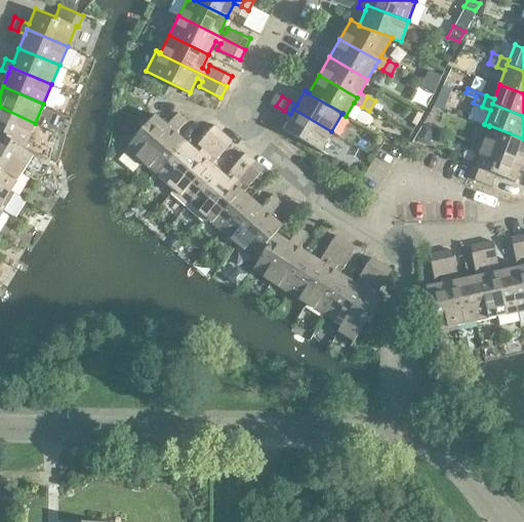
[(0,132),(24,149),(24,148),(35,123),(0,107),(0,132)]
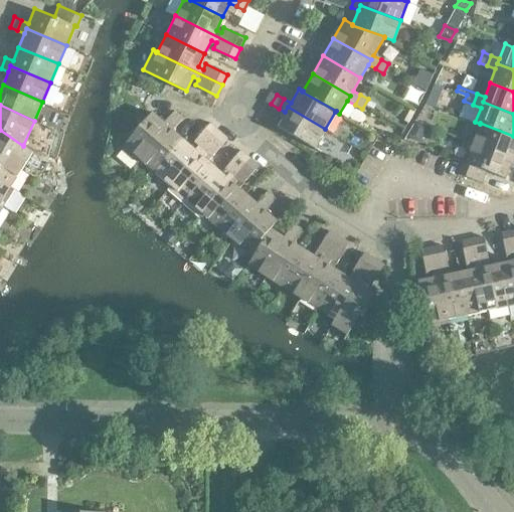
[(315,147),(325,129),(288,107),(285,112),(277,126),(315,147)]
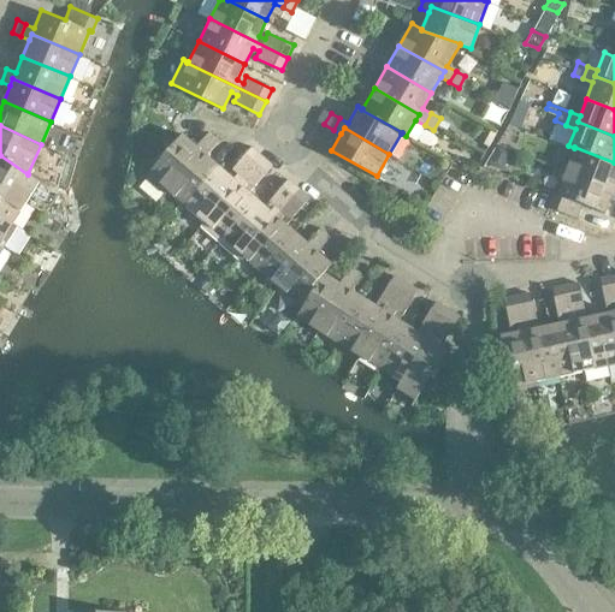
[(201,138),(212,147),(218,140),(208,131),(201,138)]
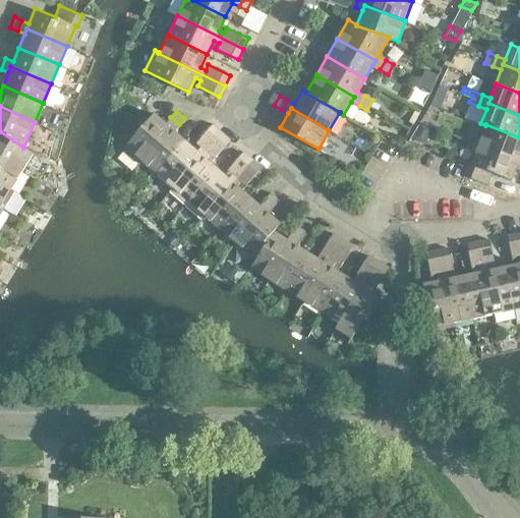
[(169,126),(165,122),(154,112),(122,149),(138,163),(141,160),(140,159),(169,126)]
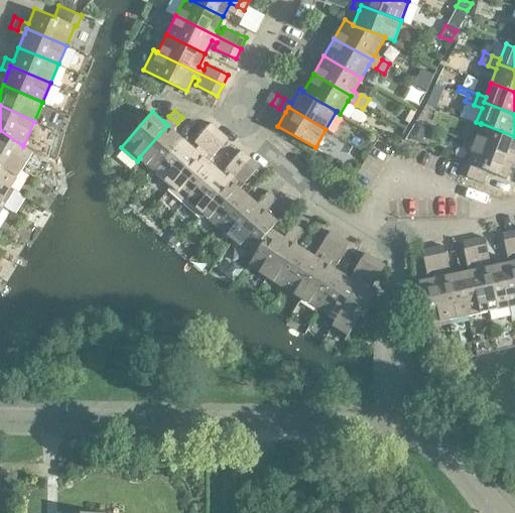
[(172,129),(177,123),(168,116),(163,121),(167,125),(139,157),(140,158),(155,171),(183,138),(172,129)]
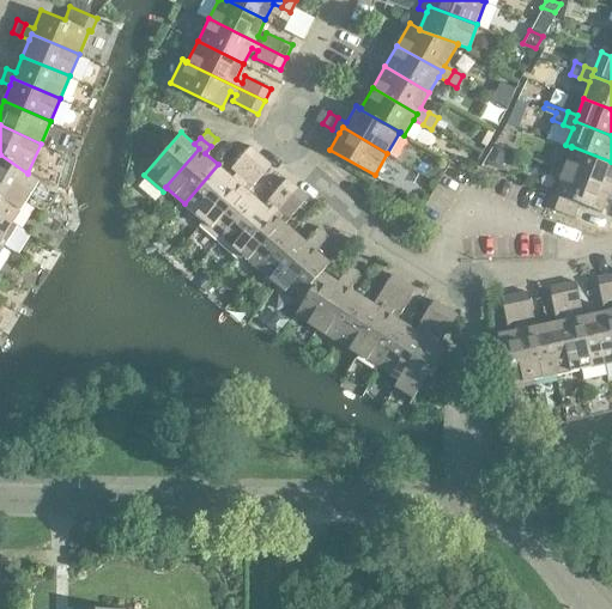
[(508,148),(494,142),(484,162),(498,168),(508,148)]
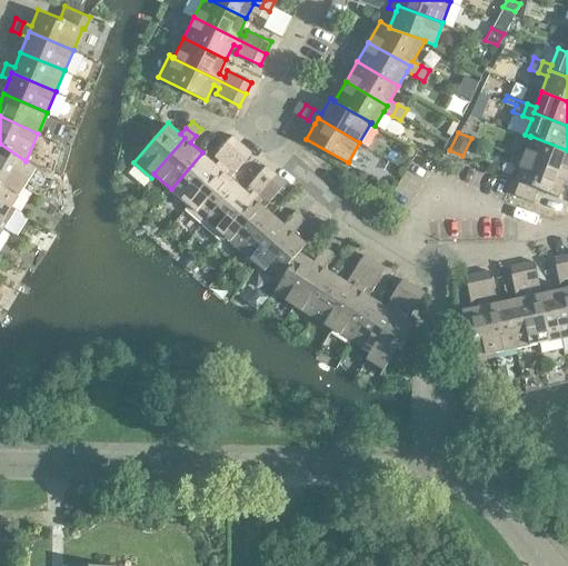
[(215,164),(202,152),(171,189),(188,204),(241,144),(231,135),(213,155),(219,159),(215,164)]
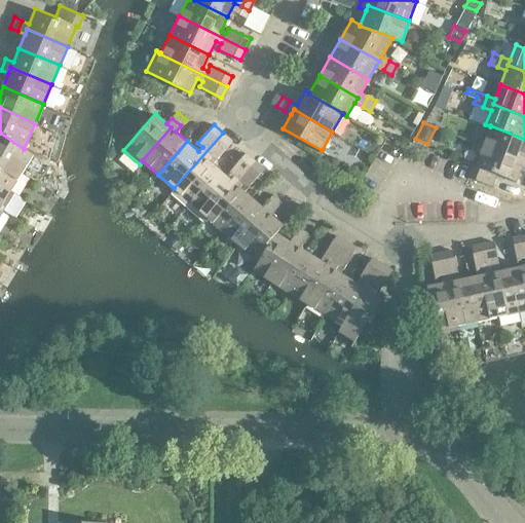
[(524,139),(490,125),(490,126),(482,145),(523,161),(524,155),(524,139)]
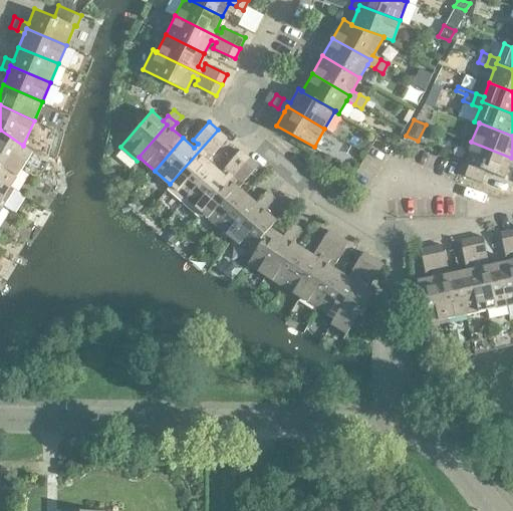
[(0,155),(20,168),(32,150),(23,145),(23,146),(0,130),(0,155)]
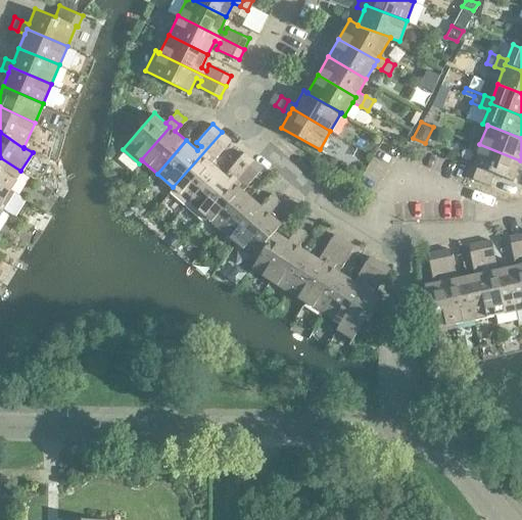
[(231,139),(222,132),(173,187),(170,190),(186,204),(218,168),(206,158),(209,153),(215,157),(231,139)]
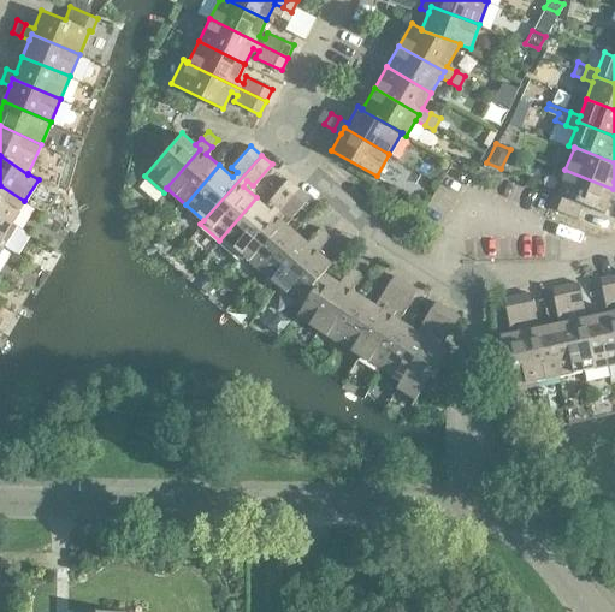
[(614,196),(614,182),(613,189),(565,170),(556,194),(553,192),(548,206),(575,217),(580,203),(603,212),(610,195),(614,196)]
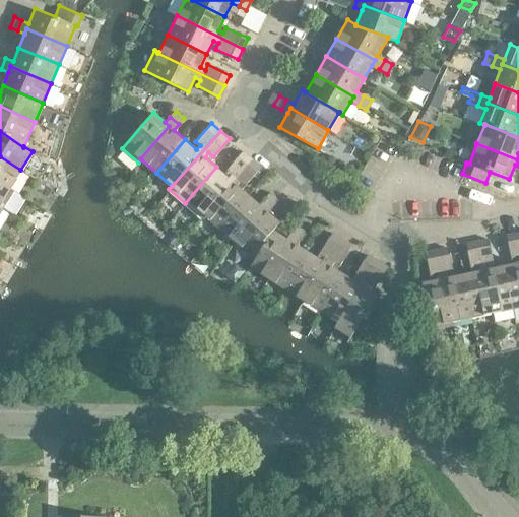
[(228,177),(216,167),(185,203),(201,217),(203,214),(203,213),(252,157),(243,150),(226,169),(232,173),(228,177)]
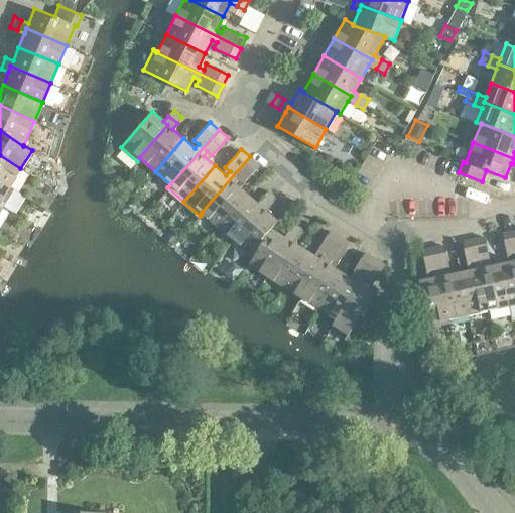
[(0,179),(10,185),(20,168),(0,155),(0,179)]
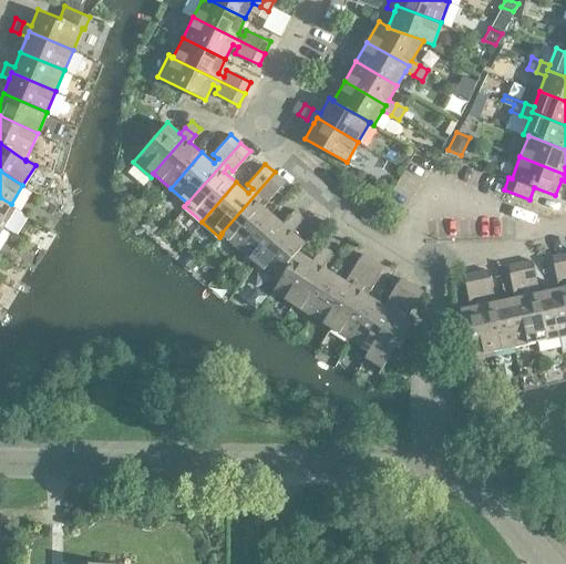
[(284,181),(275,172),(222,233),(222,234),(238,248),(270,212),(258,202),(261,196),(267,201),(284,181)]
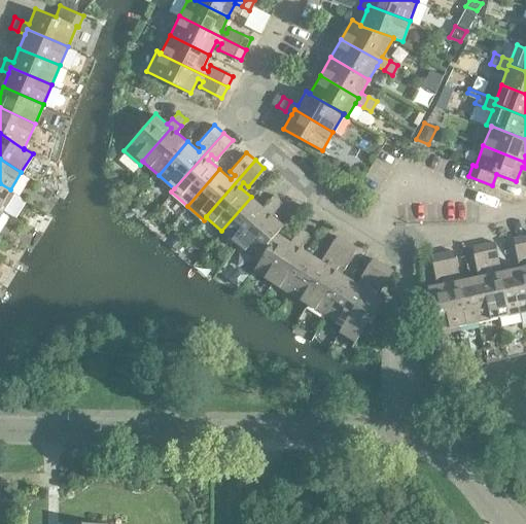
[(0,205),(10,189),(0,183),(0,205)]
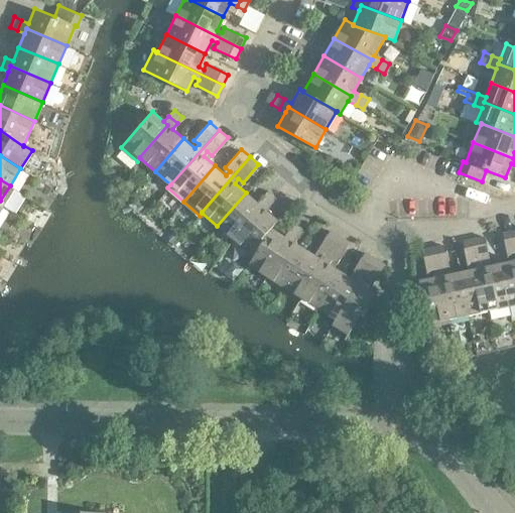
[(262,197),(270,205),(276,198),(267,190),(262,197)]
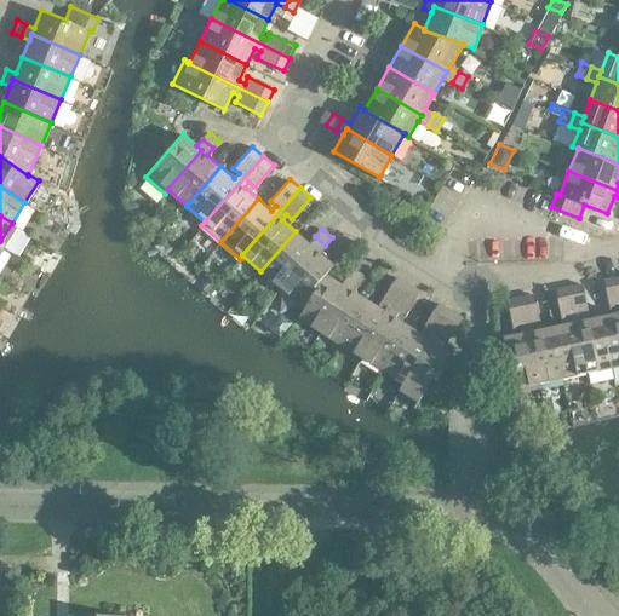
[(309,243),(296,231),(261,271),(280,287),(314,248),(309,243)]
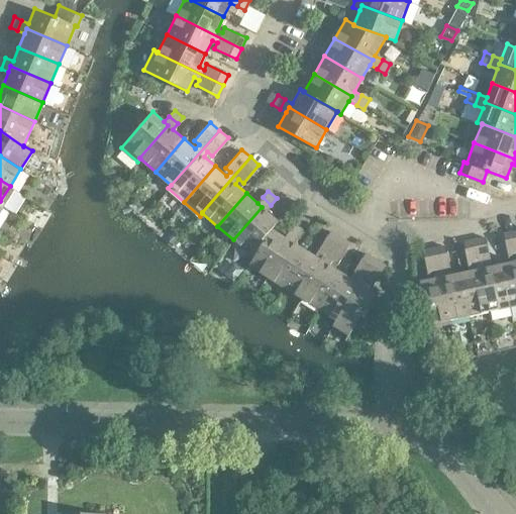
[(266,210),(271,205),(263,197),(258,203),(262,207),(233,239),(253,257),(253,258),(271,228),(272,228),(278,221),(266,210)]
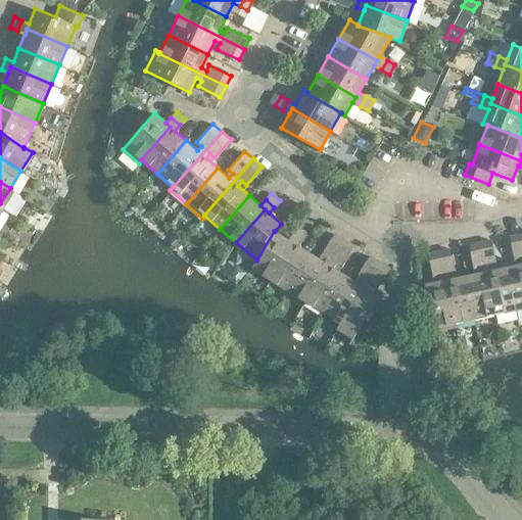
[(292,233),(302,239),(306,232),(296,226),(292,233)]
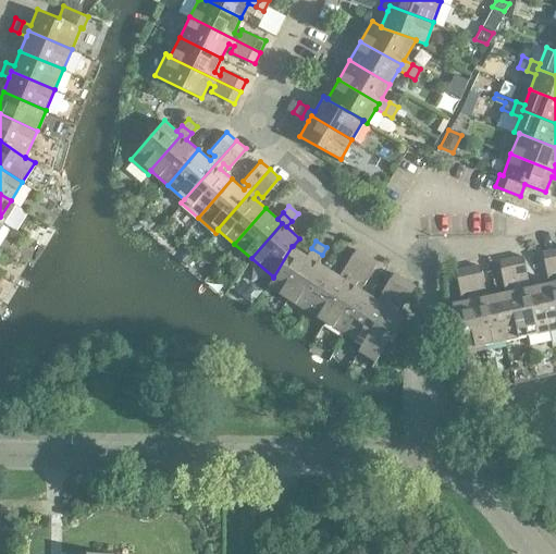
[(292,247),(293,246),(292,246),(273,278),(273,277),(267,285),(286,298),(311,259),(307,256),(292,247)]
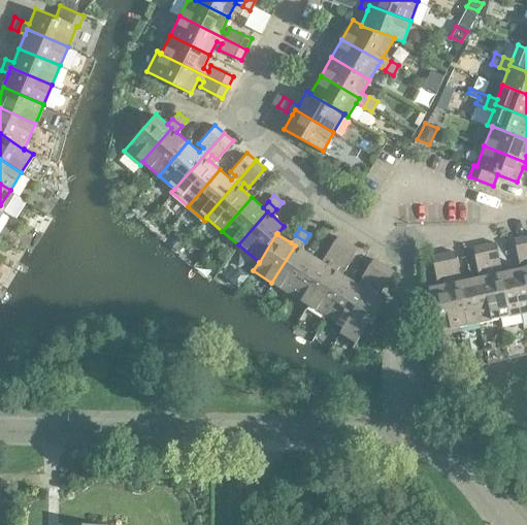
[(300,249),(305,241),(295,235),(291,242),(295,245),(271,283),(290,293),(314,257),(300,249)]
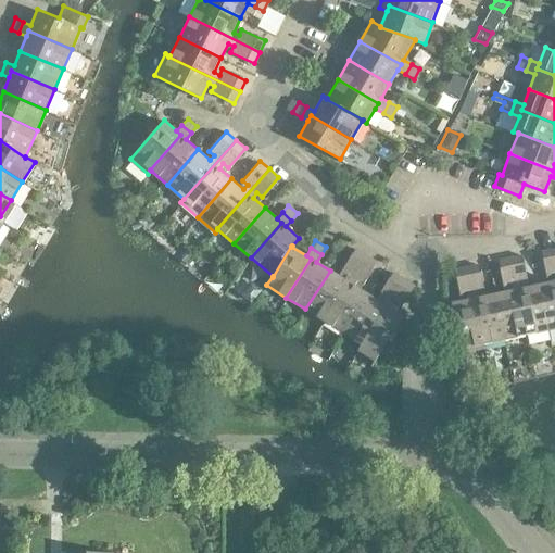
[(343,278),(330,271),(305,309),(324,321),(366,254),(355,248),(341,269),(348,273),(343,278)]
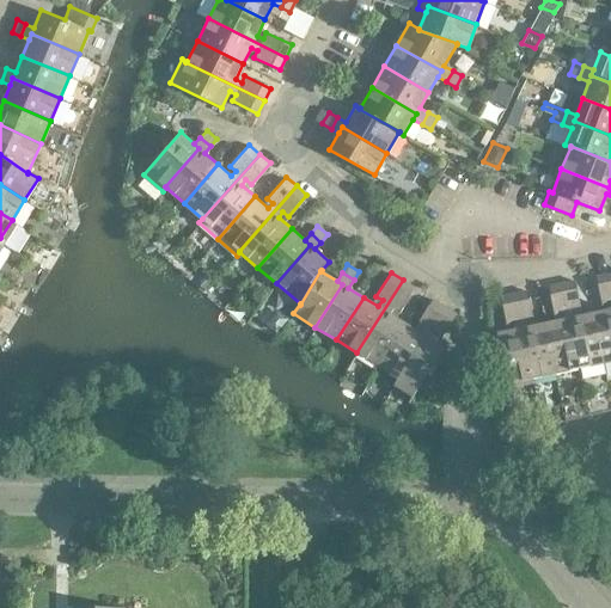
[(610,308),(593,312),(603,362),(610,360),(610,281),(609,272),(596,275),(602,304),(609,301),(610,308)]
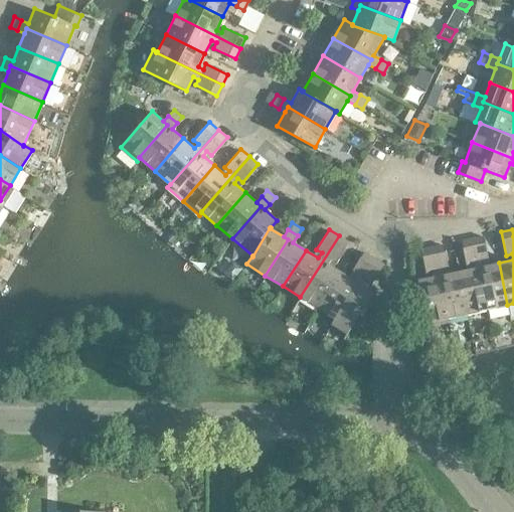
[(349,241),(339,235),(300,297),(317,308),(340,272),(328,264),(331,259),(336,262),(349,241)]
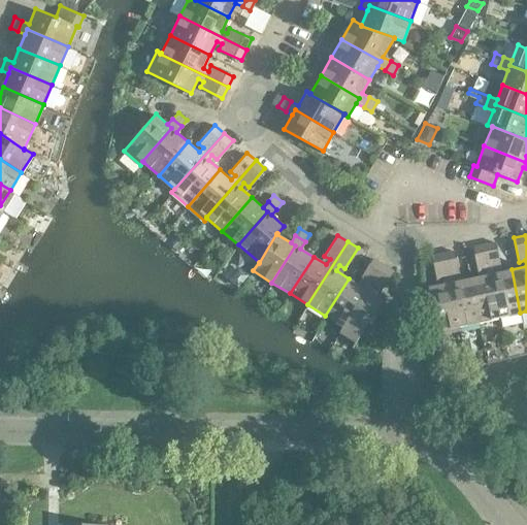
[(496,241),(484,243),(499,317),(520,313),(512,269),(496,272),(495,267),(501,265),(496,241)]
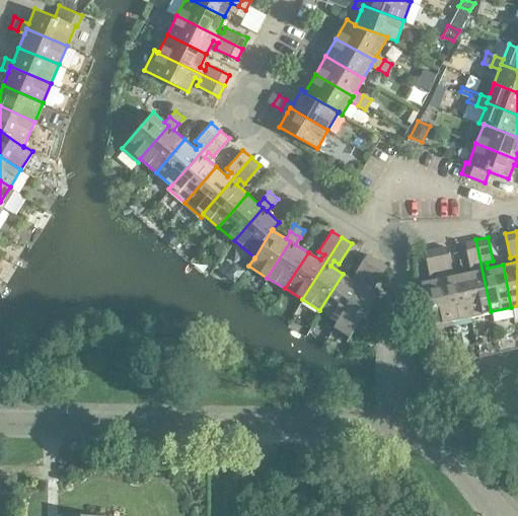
[(491,311),(475,239),(464,242),(469,266),(475,265),(476,270),(461,273),(470,315),(491,311)]
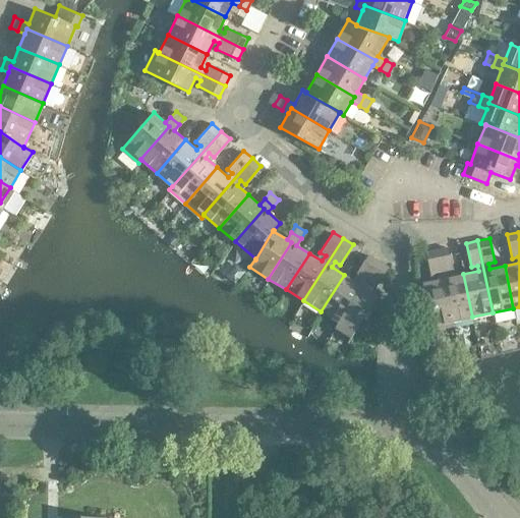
[(452,322),(453,321),(472,317),(463,274),(449,277),(448,272),(454,271),(449,246),(437,249),(452,322)]
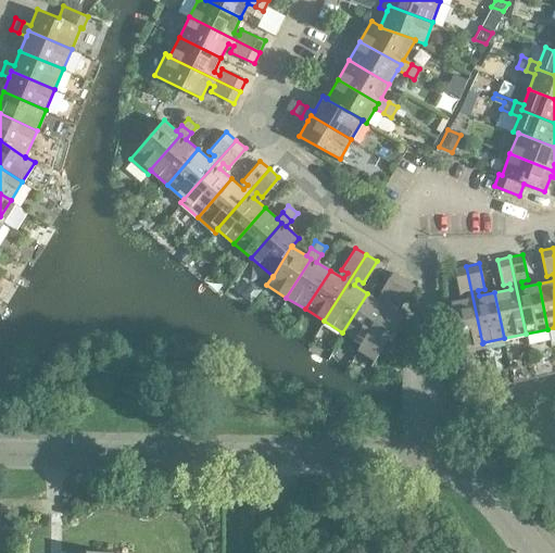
[(484,347),(483,342),(482,343),(466,266),(454,268),(459,294),(466,292),(467,299),(450,302),(461,352),(484,347)]
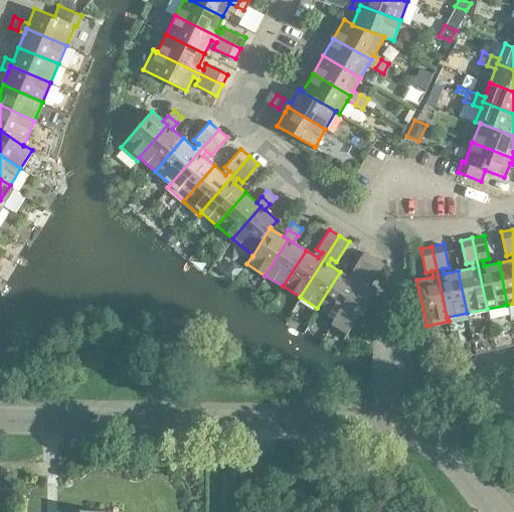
[(353,280),(340,272),(317,308),(334,318),(334,319),(373,258),(364,250),(351,272),(356,275),(353,280)]
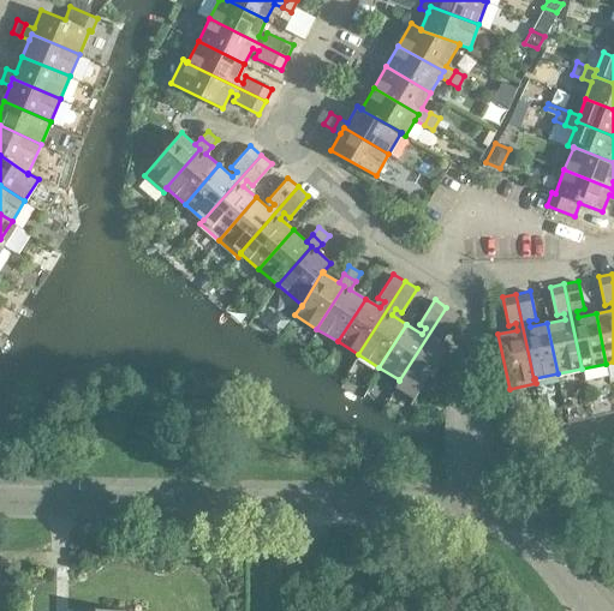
[(399,381),(399,379),(395,387),(413,397),(428,376),(431,378),(439,367),(435,365),(446,348),(433,341),(436,335),(442,339),(458,315),(446,307),(399,381)]
